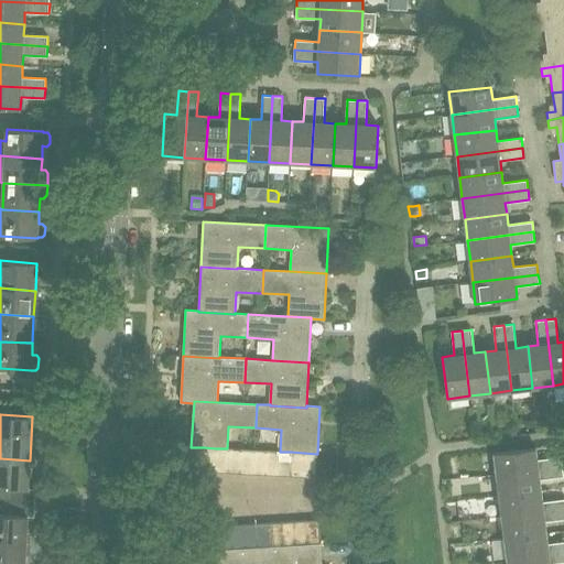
[(203,472),(204,447),(191,447),(190,472),(203,472)]
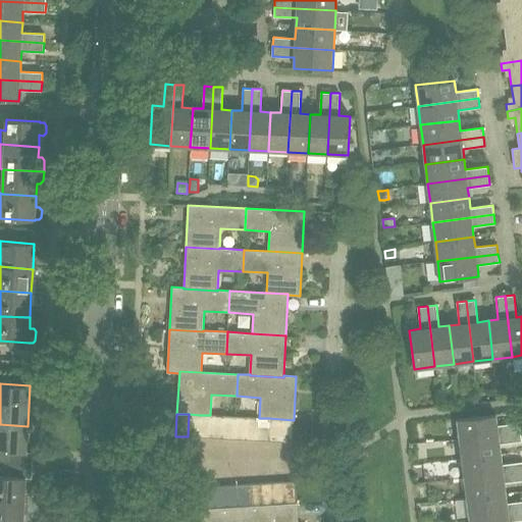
[(199,437),(200,415),(189,414),(188,436),(199,437)]
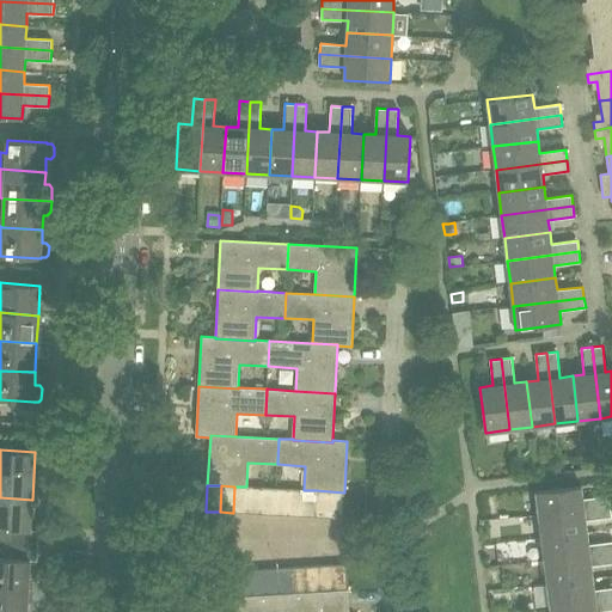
[(539,515),(610,507),(609,496),(583,499),(581,485),(536,491),(539,515)]
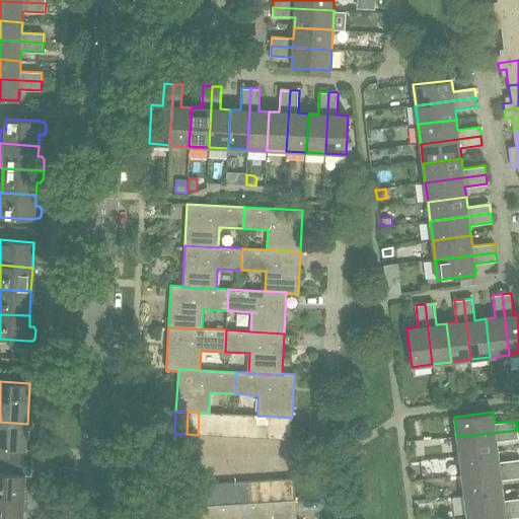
[(211,414),(209,413),(199,413),(198,435),(210,435),(211,414)]
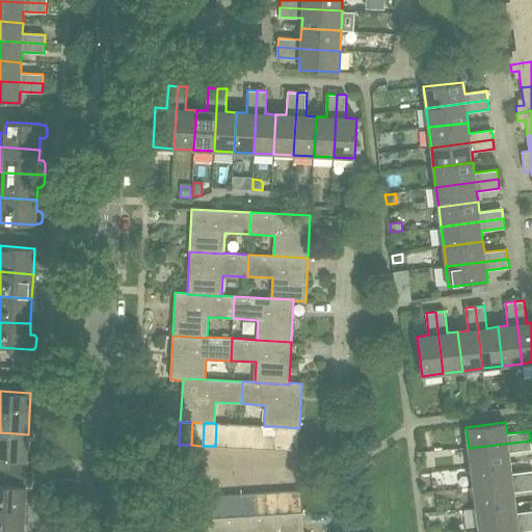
[(227,447),(228,424),(216,424),(215,446),(227,447)]
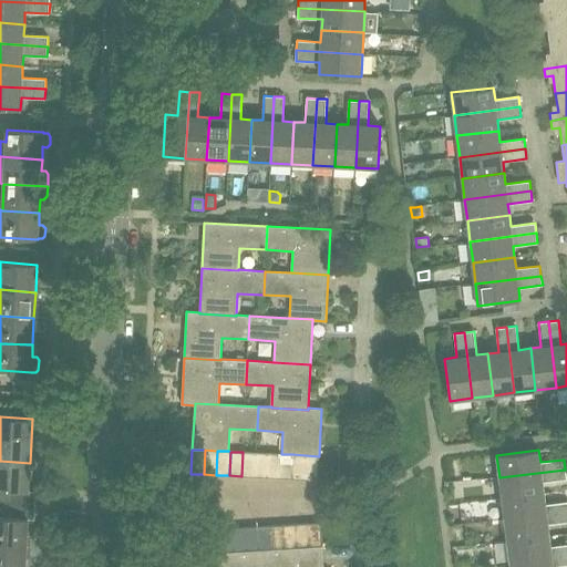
[(254,477),(255,453),(243,452),(241,476),(254,477)]
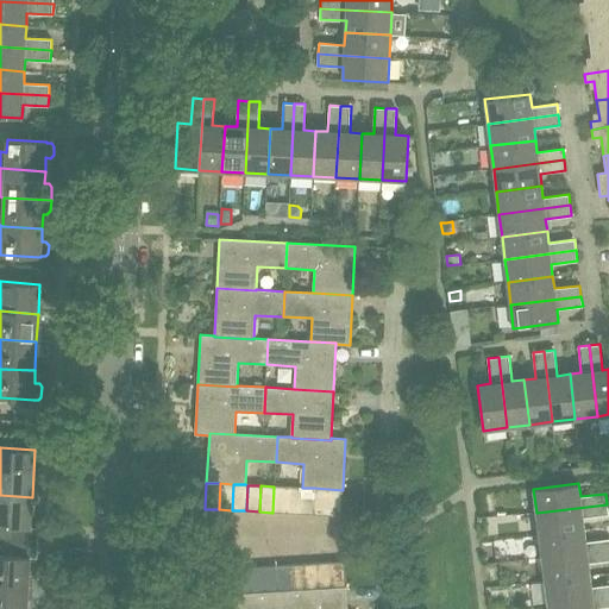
[(287,513),(288,487),(274,487),(272,513),(287,513)]
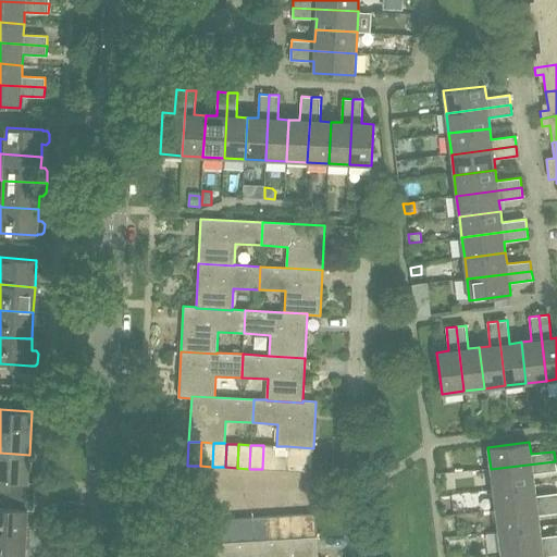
[(274,470),(275,446),(263,445),(262,469),(274,470)]
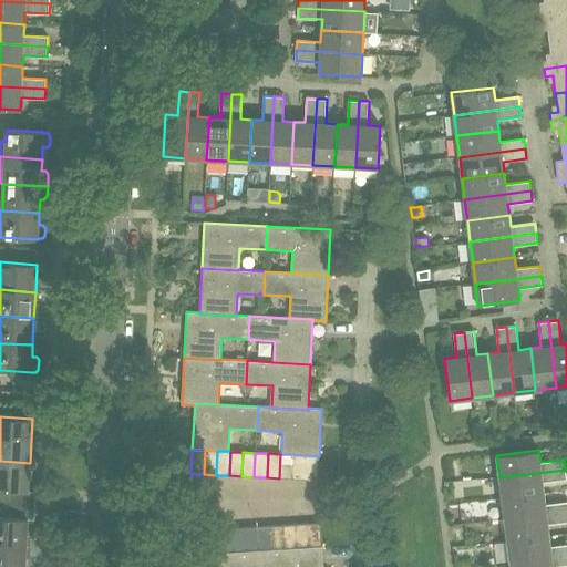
[(292,454),(281,454),(280,454),(279,478),(291,478),(292,454)]
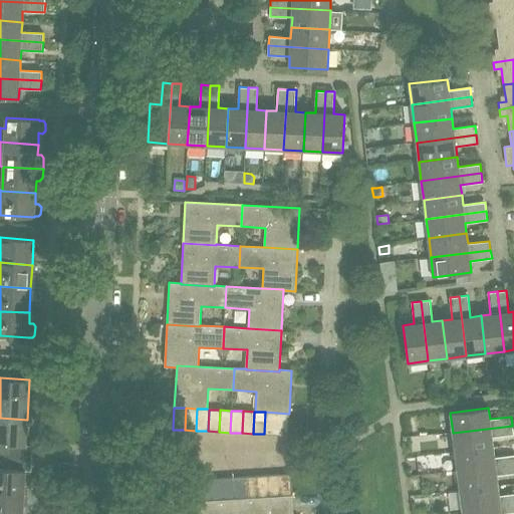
[(276,435),(277,413),(265,412),(264,434),(276,435)]
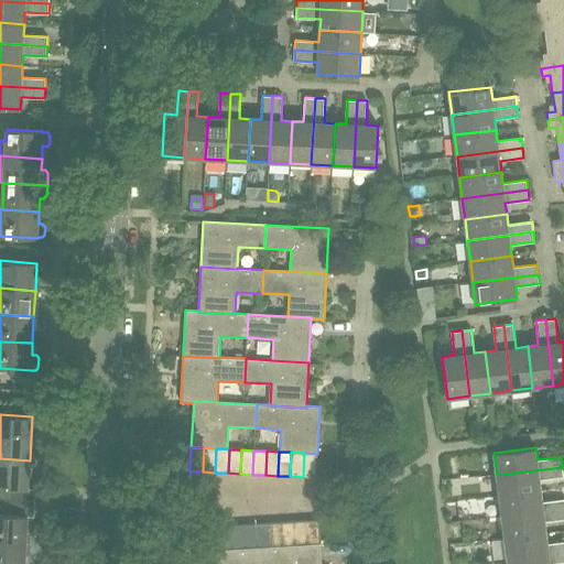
[(315,477),(317,454),(304,453),(303,477),(315,477)]
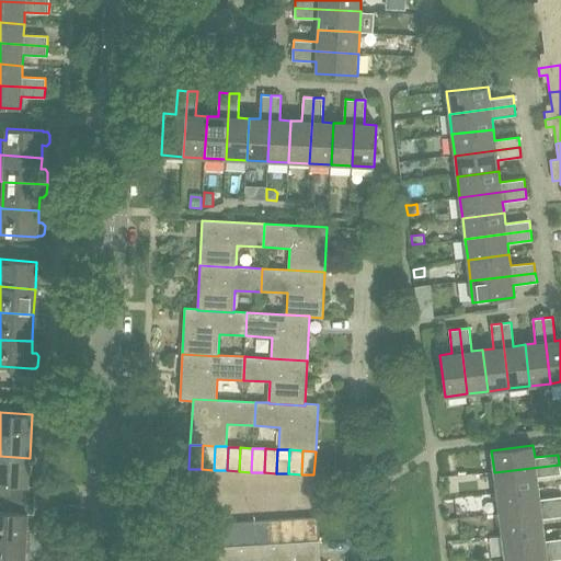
[(29,487),(30,458),(0,456),(0,497),(13,499),(14,485),(29,487)]
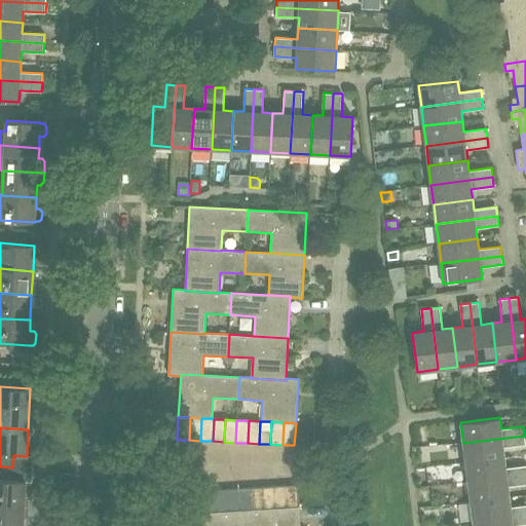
[(465,462),(504,457),(503,447),(525,445),(524,436),(463,443),(465,462)]
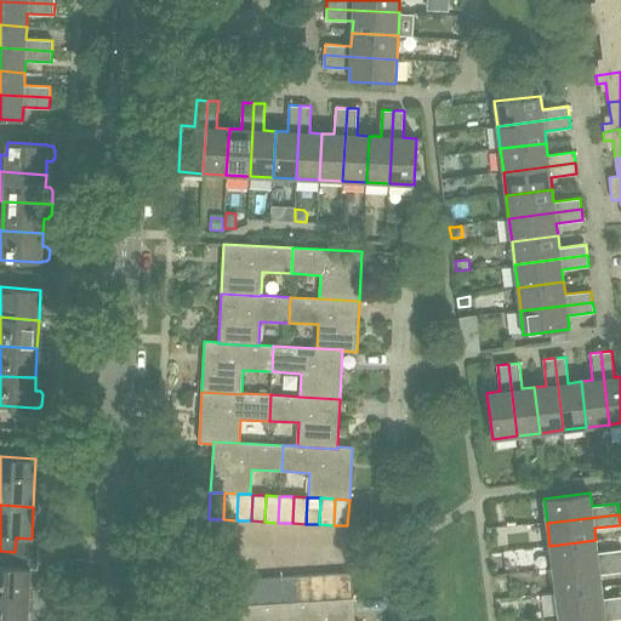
[(552,569),(620,560),(620,548),(597,552),(596,540),(550,546),(552,569)]
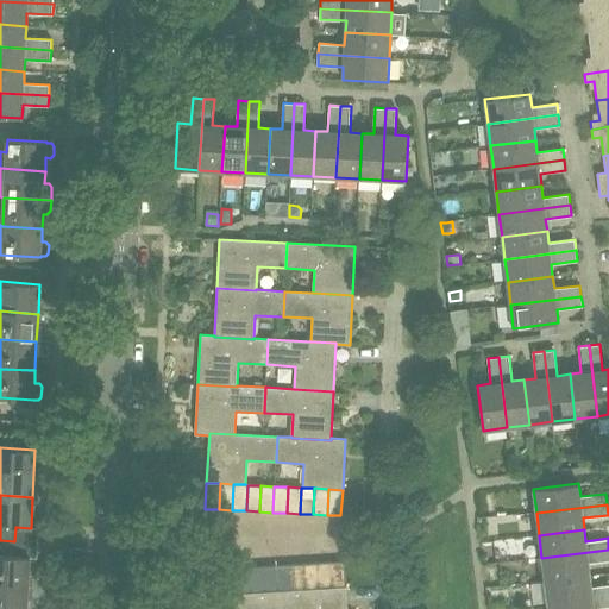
[(545,581),(590,575),(588,563),(608,560),(608,550),(541,558),(545,581)]
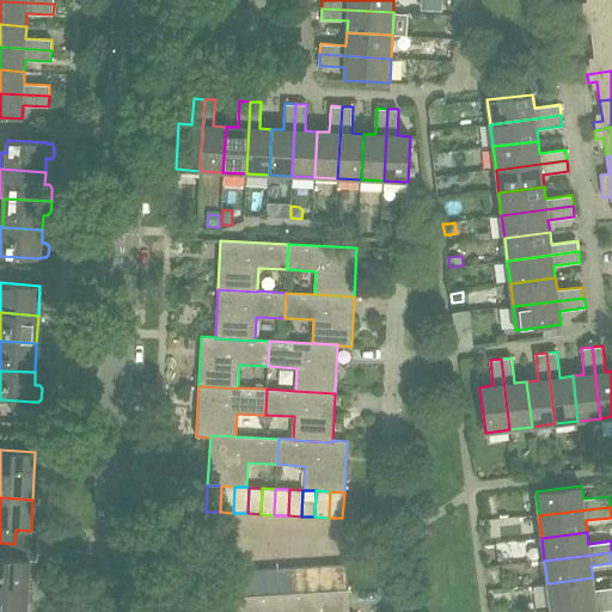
[(0,588),(29,591),(30,561),(0,558),(0,588)]
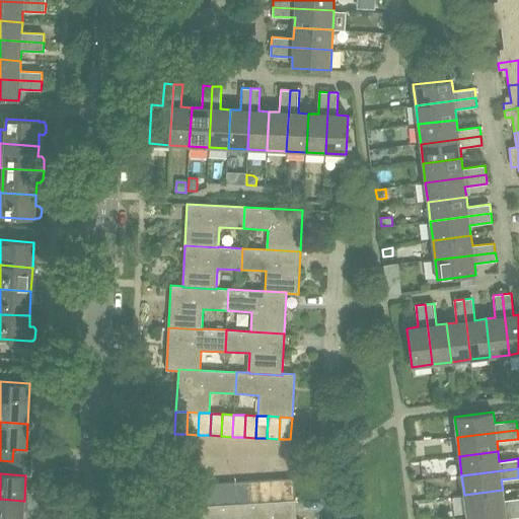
[(283,501),(295,500),(294,477),(282,478),(283,501)]
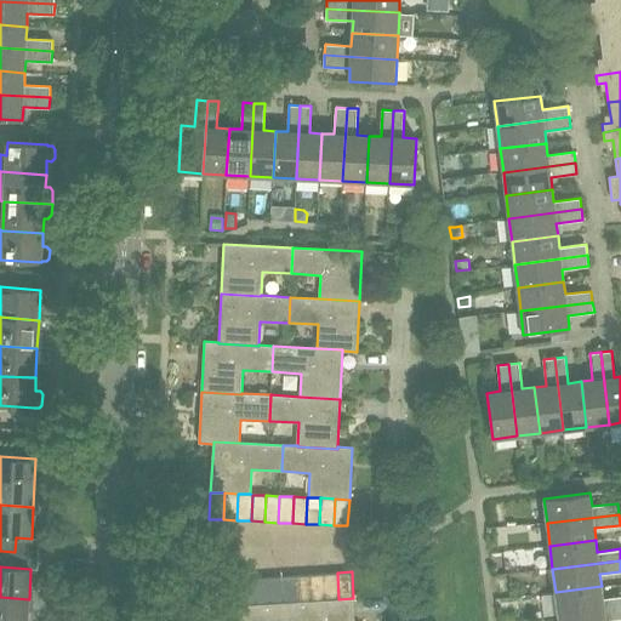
[(325,600),(339,599),(337,573),(323,574),(325,600)]
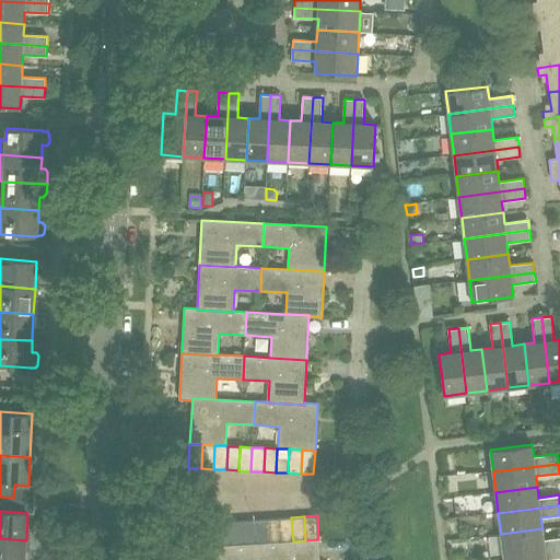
[(281,541),(293,541),(291,517),(279,518),(281,541)]
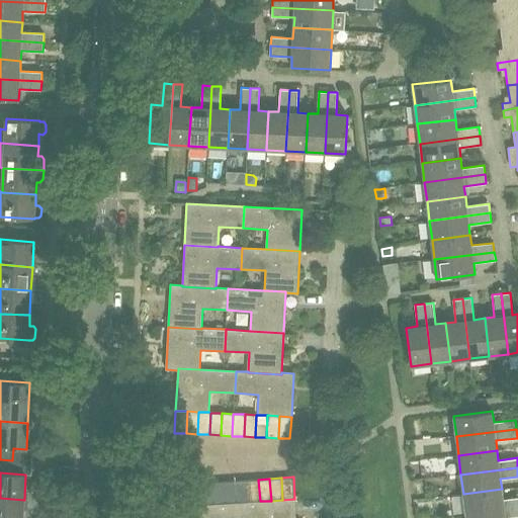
[(237,503),(248,502),(247,480),(236,481),(237,503)]
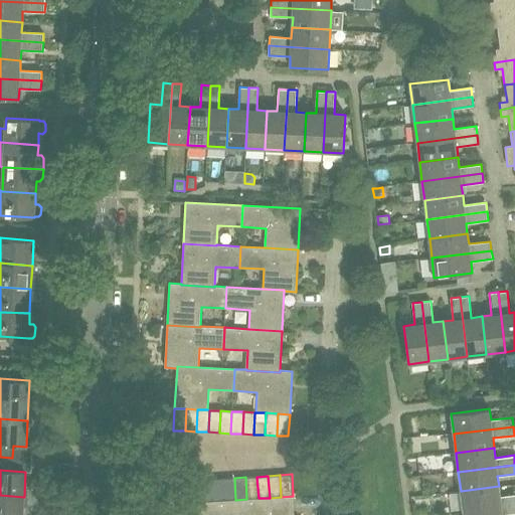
[(246,499),(259,498),(256,477),(245,477),(246,499)]
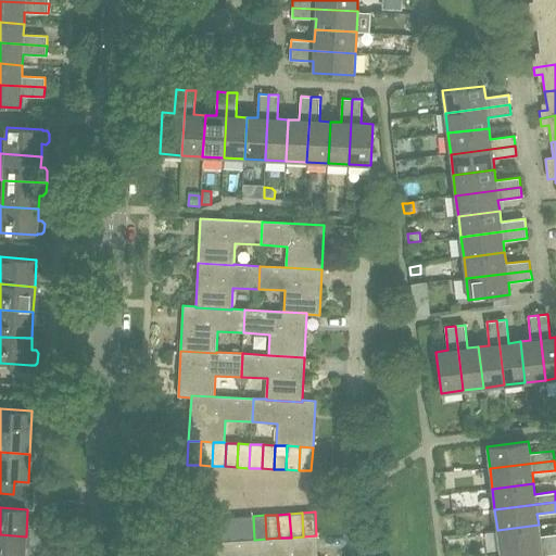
[(242,541),(254,540),(253,516),(240,517),(242,541)]
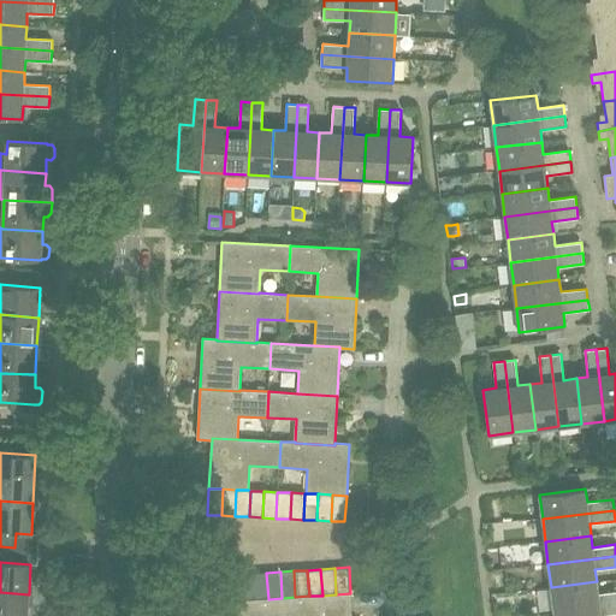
[(254,599),(268,599),(266,573),(253,574),(254,599)]
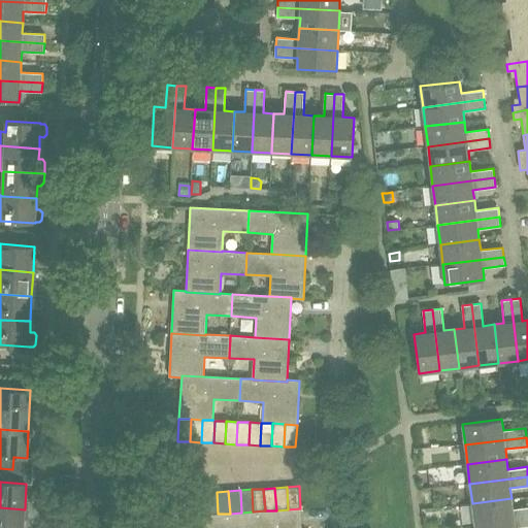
[(195,516),(206,515),(205,492),(193,493),(195,516)]
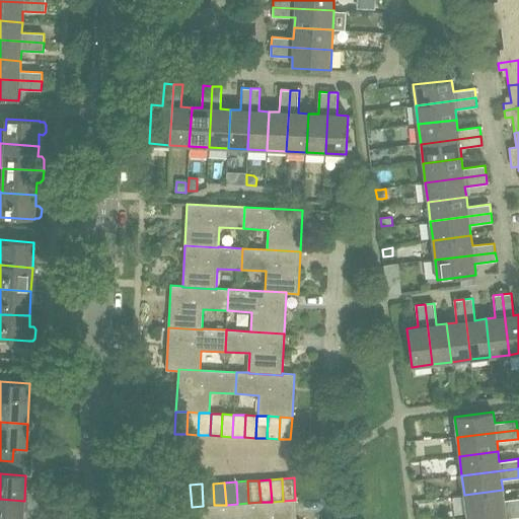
[(203,506),(214,505),(213,484),(202,484),(203,506)]
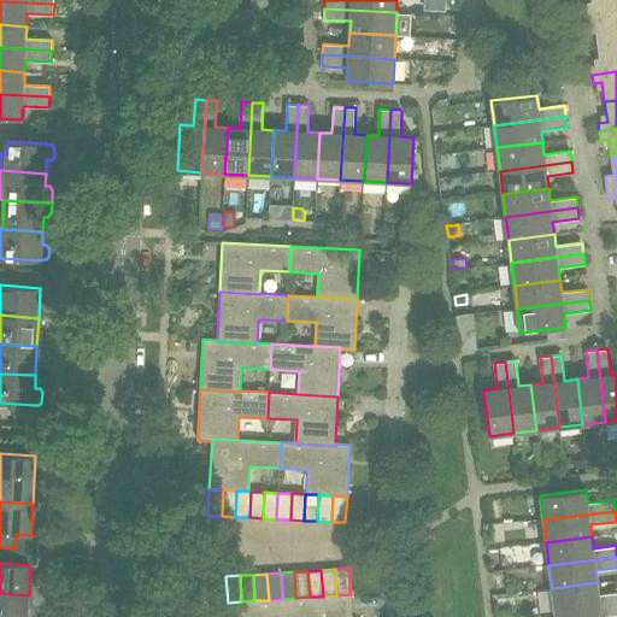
[(213,604),(228,603),(225,576),(212,577),(213,604)]
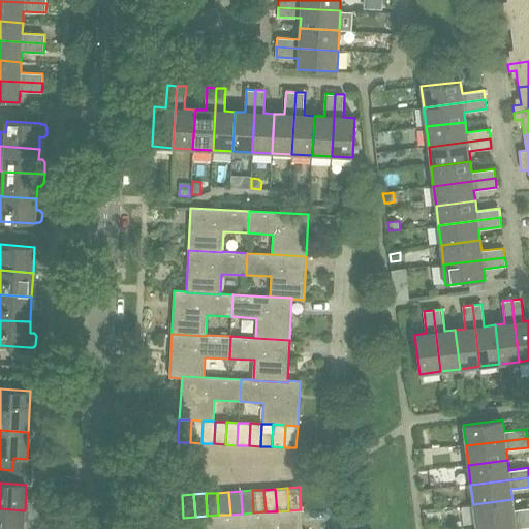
[(475,524),(528,517),(528,507),(514,510),(512,499),(473,504),(475,524)]
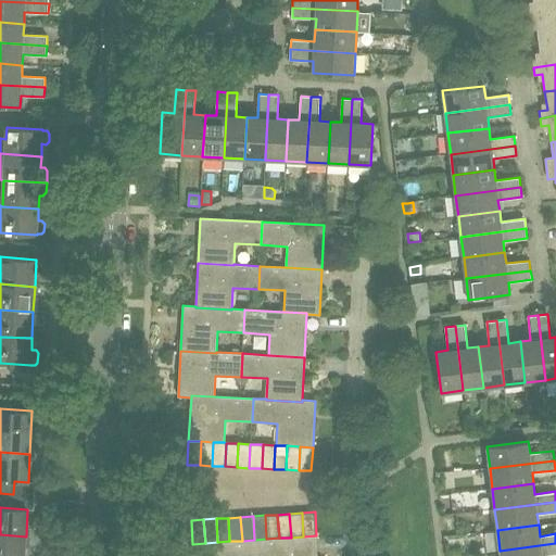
[(0,555),(24,555),(26,536),(0,534),(0,555)]
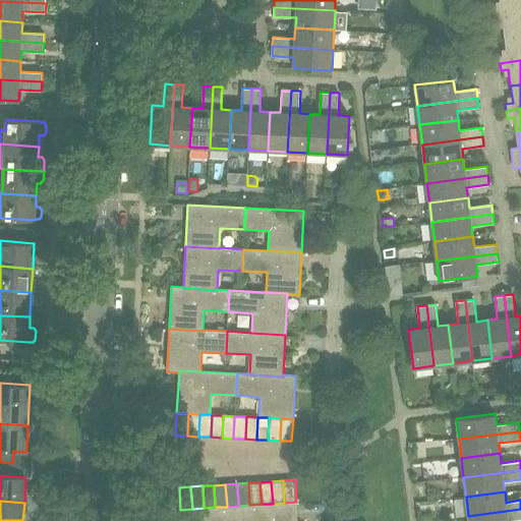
[(297,520),(296,502),(284,503),(273,504),(262,504),(249,505),(238,506),(239,520),(297,520)]
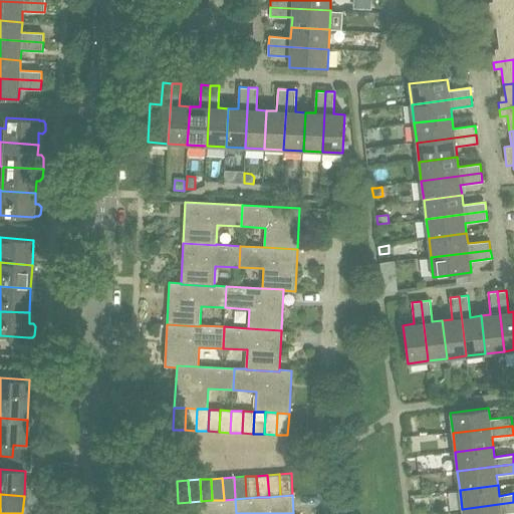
[(236,513),(235,499),(224,500),(212,500),(201,501),(190,502),(178,503),(178,513),(236,513)]
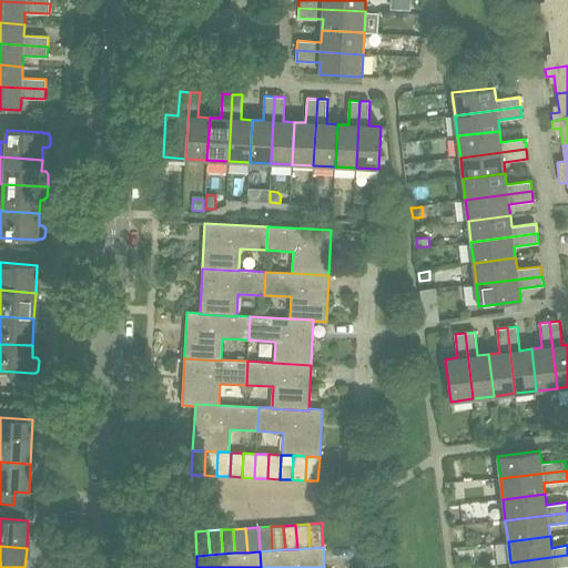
[(510,567),(554,567),(567,565),(567,555),(510,563),(510,567)]
